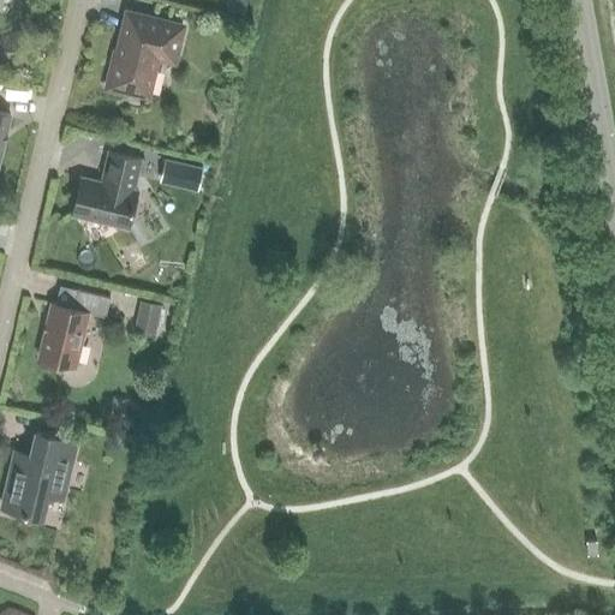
[(245,0),(227,0),(226,10),(244,13),(245,0)]
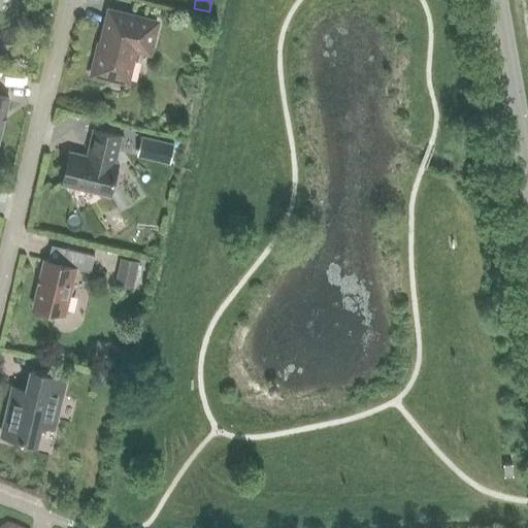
[(149,52),(156,22),(109,10),(99,51),(98,51),(92,75),(110,79),(110,77),(127,81),(134,48),(149,52)]
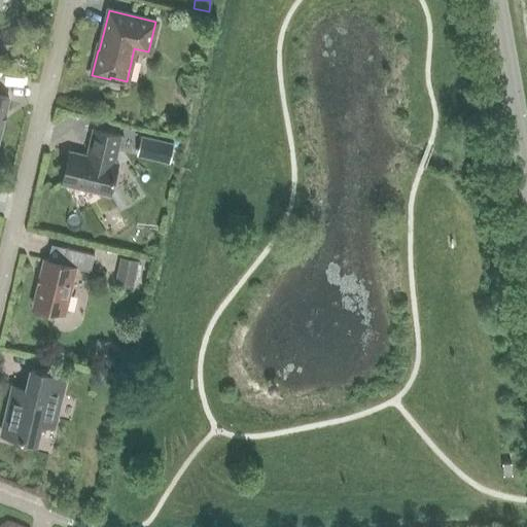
[(114,162),(120,136),(93,129),(86,155),(69,151),(62,183),(110,195),(117,163),(114,162)]
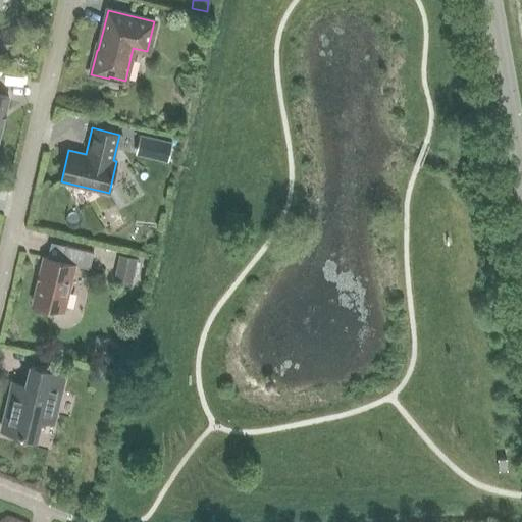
[(172,142),(140,135),(136,154),(167,162),(172,142)]
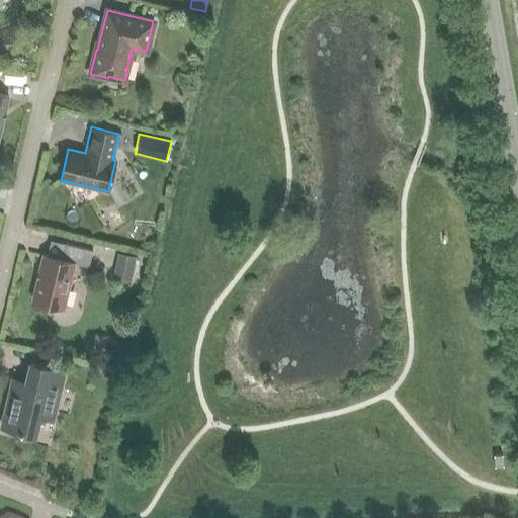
[(88,266),(92,250),(65,244),(61,259),(42,255),(32,300),(64,309),(74,263),(88,266)]
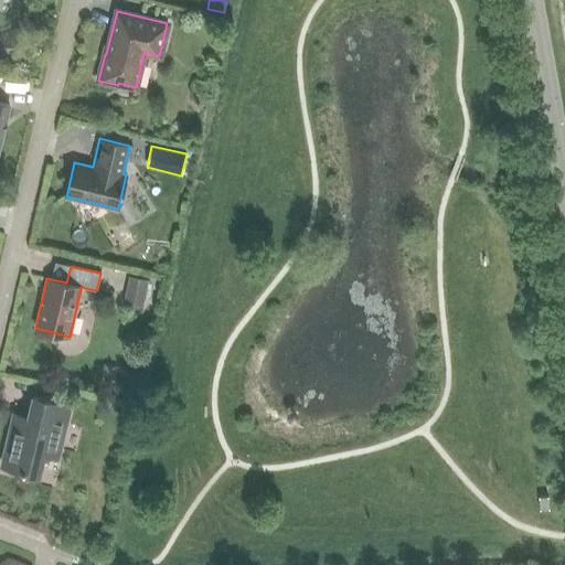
[(142,307),(148,280),(128,276),(123,304),(142,307)]
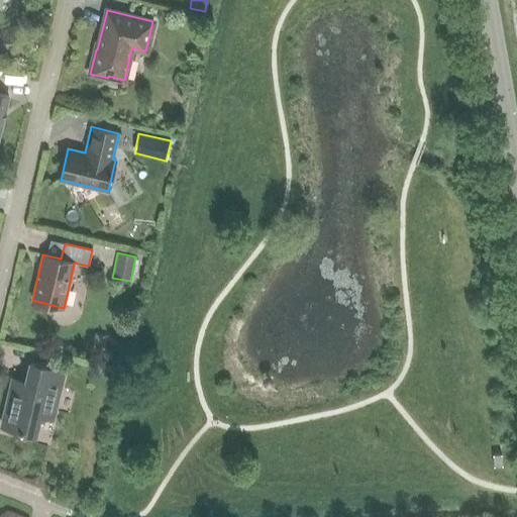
[(52,418),(64,370),(30,362),(23,390),(11,387),(2,427),(34,435),(39,415),(52,418)]
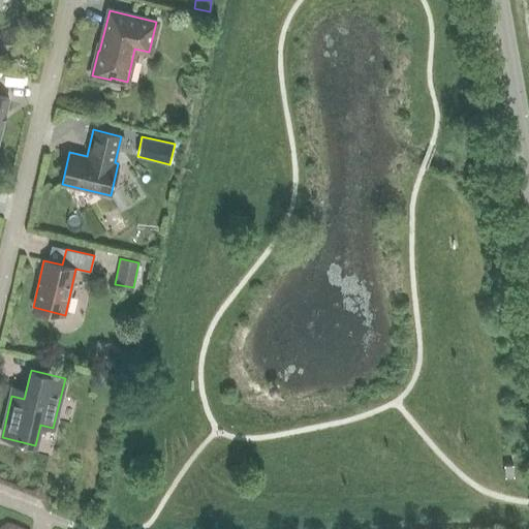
[(504,477),(515,476),(514,464),(503,465),(504,477)]
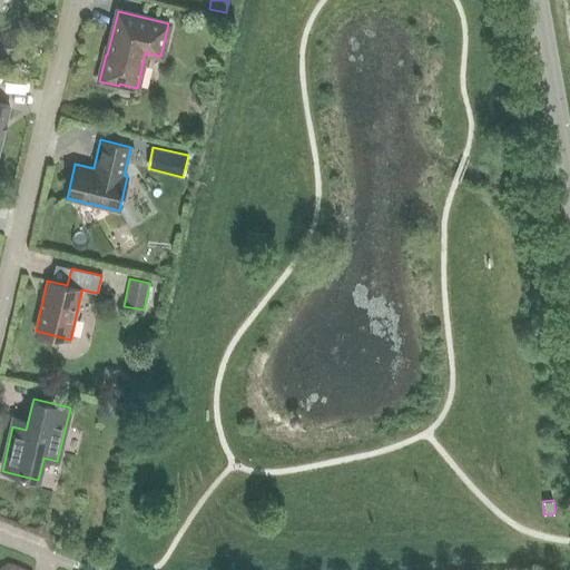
All buildings are outlined.
